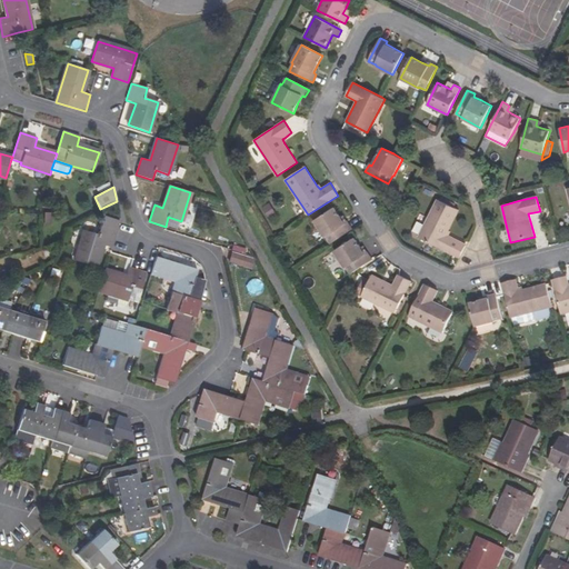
[(449,236),(447,235),(449,230),(459,210),(438,199),(418,236),(450,253),(457,240),(449,236)]
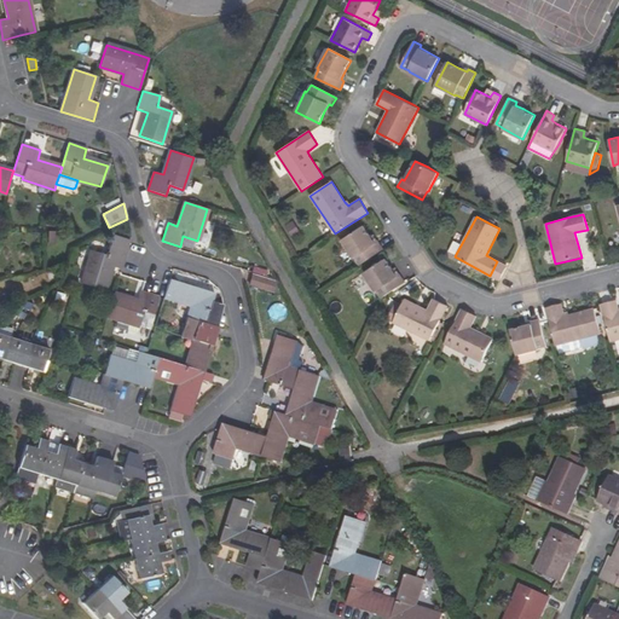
[(360,265),(383,249),(379,242),(375,243),(371,236),(364,226),(341,239),(354,258),(356,258),(360,265)]
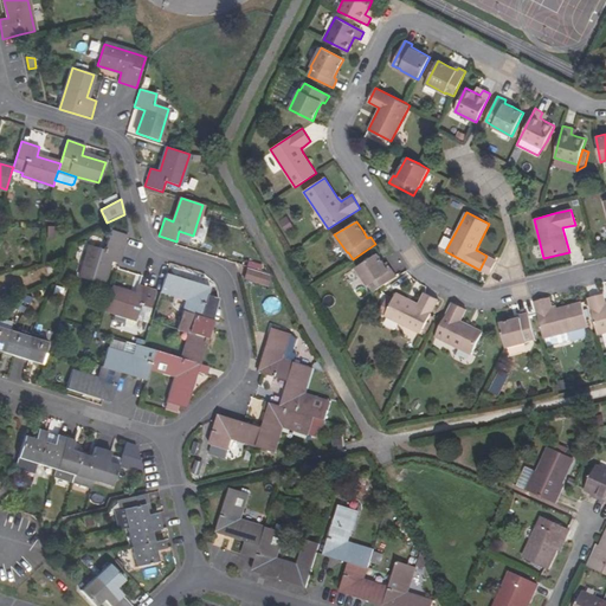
[(118,263),(128,236),(111,230),(104,250),(90,246),(79,277),(102,284),(109,260),(118,263)]
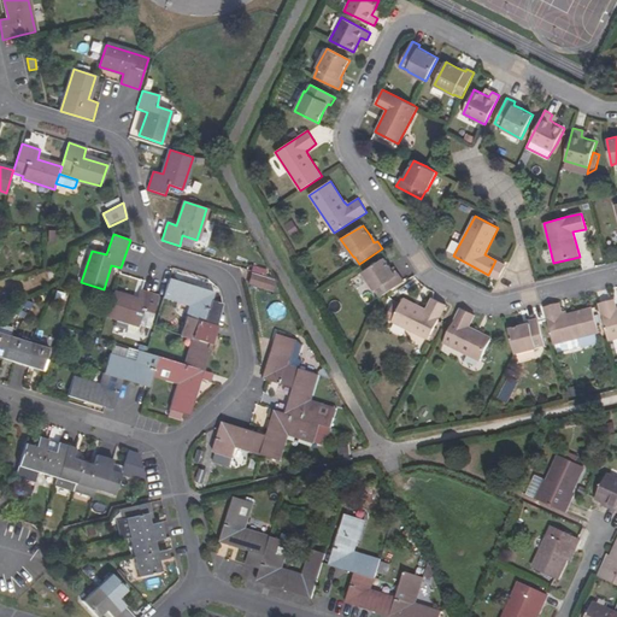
[(380,297),(404,282),(399,274),(395,276),(392,269),(385,258),(363,272),(375,291),(376,291),(380,297)]
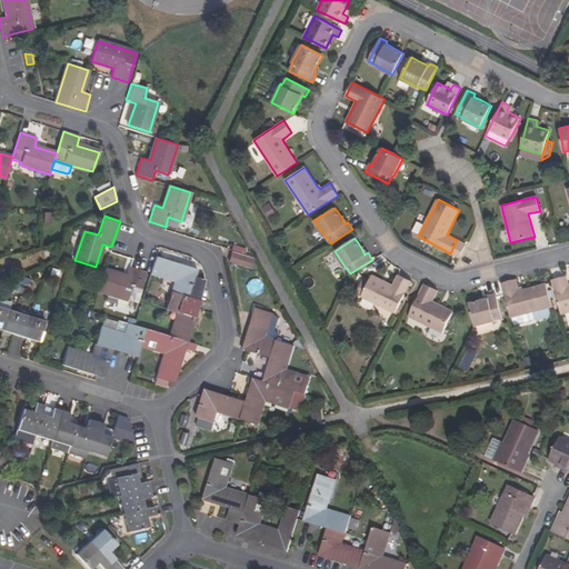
[(231,262),(250,269),(253,259),(232,252),(230,258),(231,262)]
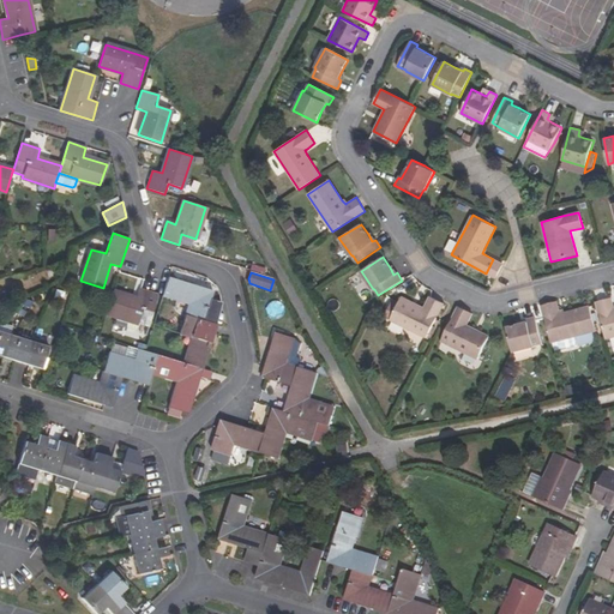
[(211,299),(214,292),(193,286),(168,277),(162,296),(187,304),(185,314),(215,324),(222,302),(211,299)]
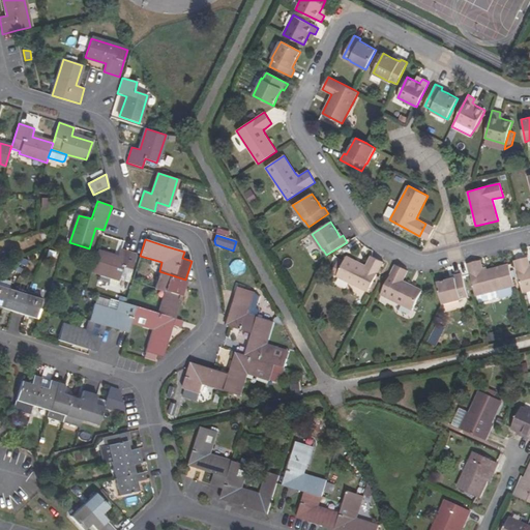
[(127,283),(137,254),(120,249),(118,257),(97,251),(91,271),(100,274),(98,278),(109,282),(110,277),(127,283)]
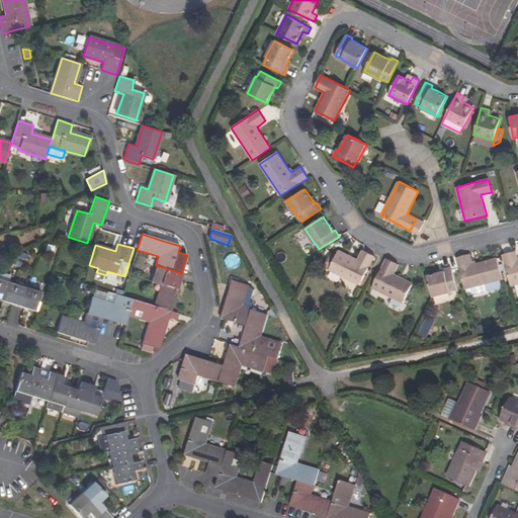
[(339,250),(336,256),(334,260),(329,257),(324,267),(360,284),(374,256),(362,250),(357,259),(339,250)]
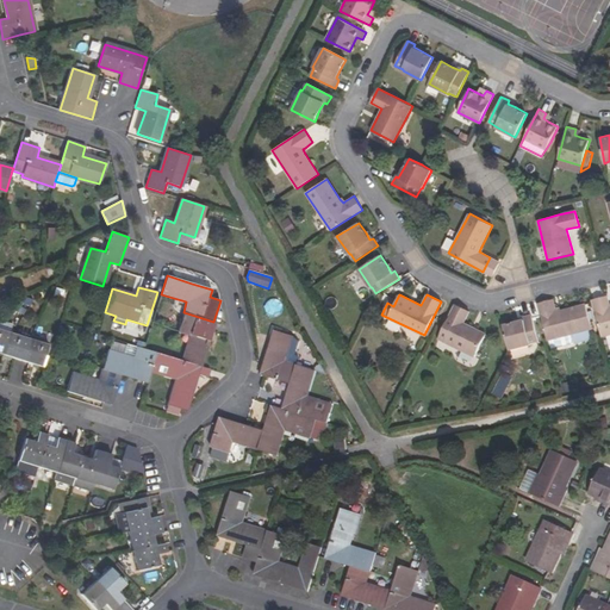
[(609,335),(609,305),(608,297),(592,300),(602,337),(609,335)]
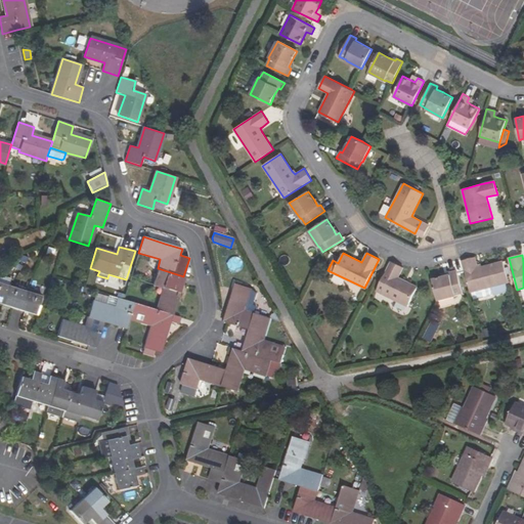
[(509,284),(503,262),(482,267),(478,268),(477,265),(475,258),(462,261),(470,294),(471,293),(488,289),(509,284)]
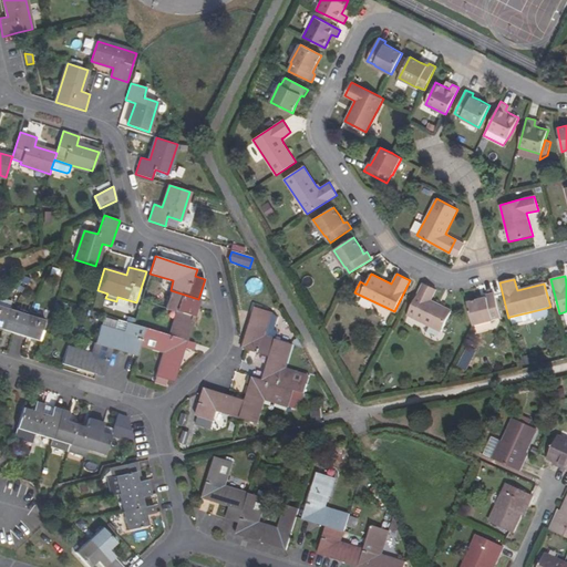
[(419,321),(434,289),(424,284),(408,316),(419,321)]
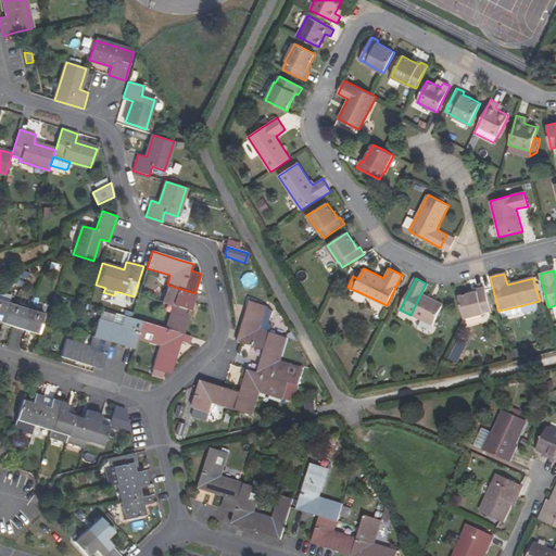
[(422,294),(428,285),(426,283),(411,315),(432,326),(443,305),(422,294)]
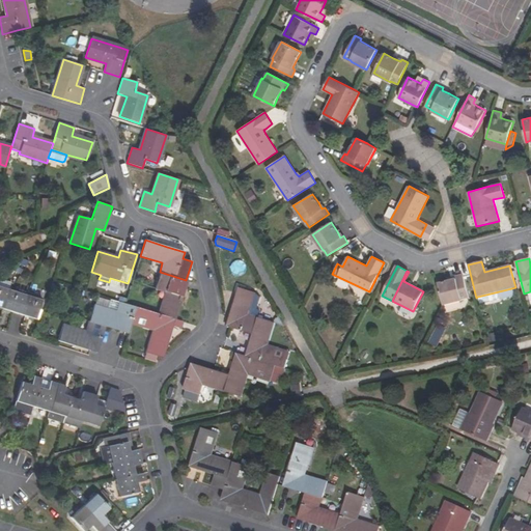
[(160,272),(155,288),(165,291),(158,314),(173,318),(186,280),(160,272)]
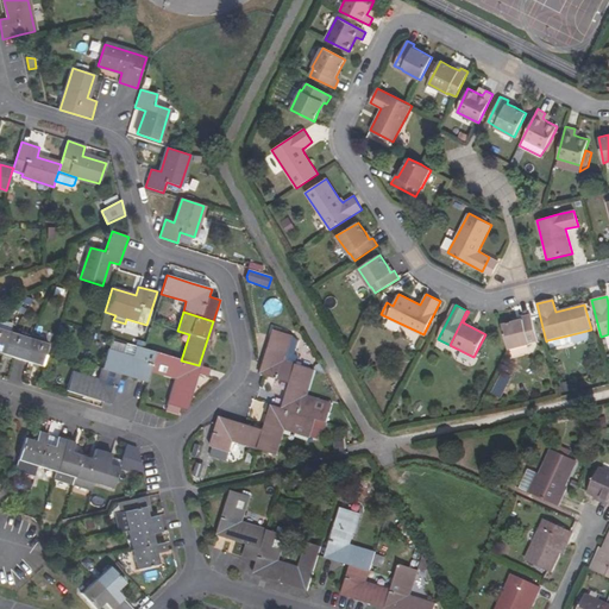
[(538,341),(531,315),(522,318),(522,320),(514,322),(502,326),(508,351),(528,345),(529,344),(538,341)]
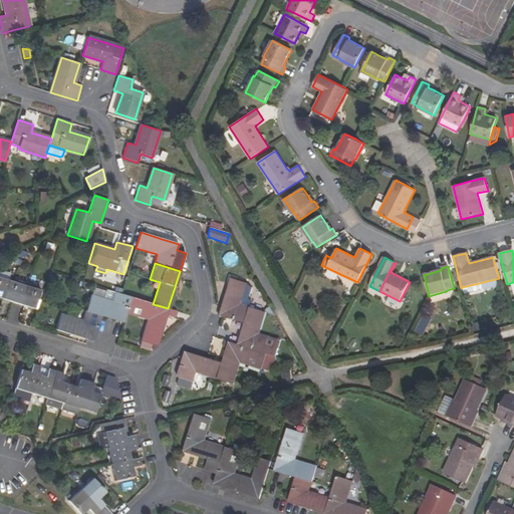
[(0,297),(3,298),(8,280),(0,277),(0,297)]
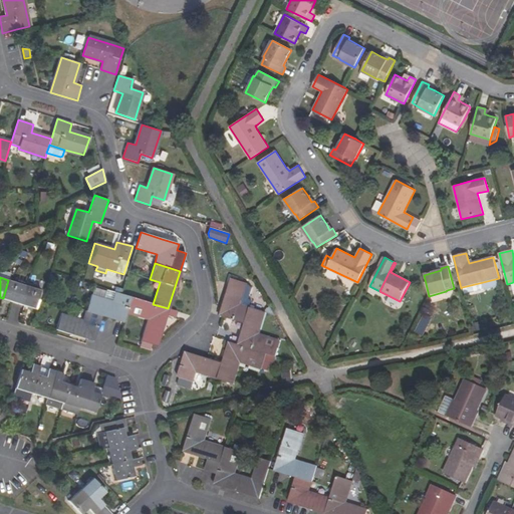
[(247,283),(232,278),(224,303),(222,309),(220,316),(223,317),(245,323),(250,307),(252,301),(249,299),(252,288),(247,283)]
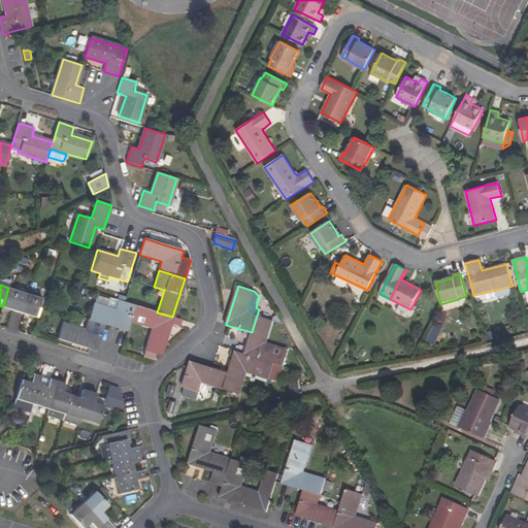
[(20,311),(25,293),(8,288),(3,306),(20,311)]
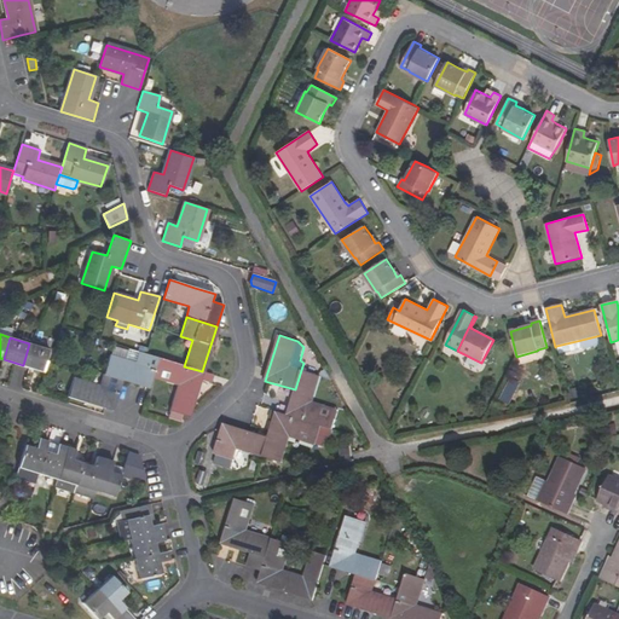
[(577,341),(556,346),(559,354),(577,350),(579,346),(577,341)]
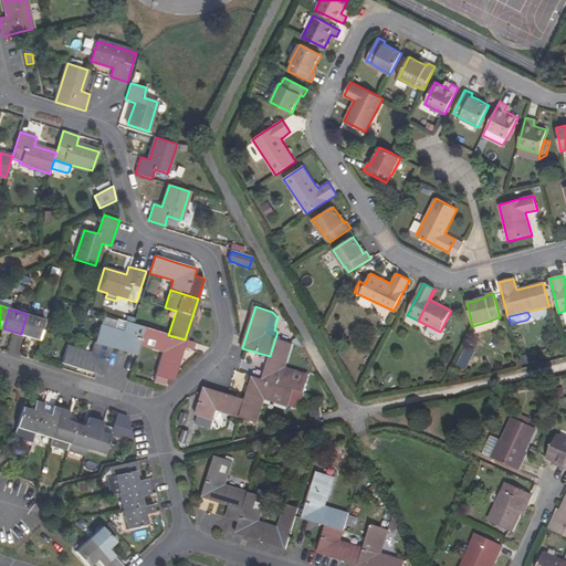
[(27,314),(21,334),(38,339),(44,320),(27,314)]
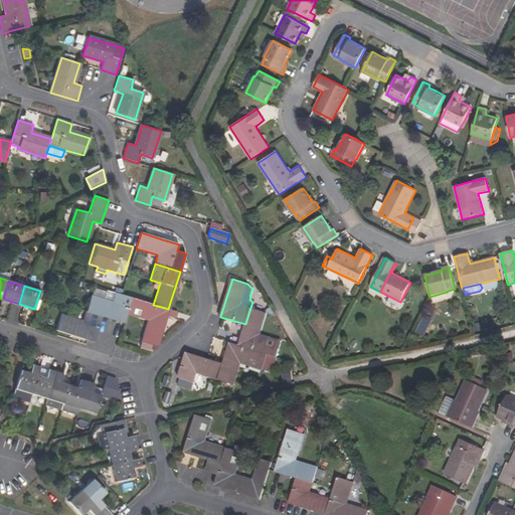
[(114,303),(117,293),(109,291),(106,301),(114,303)]
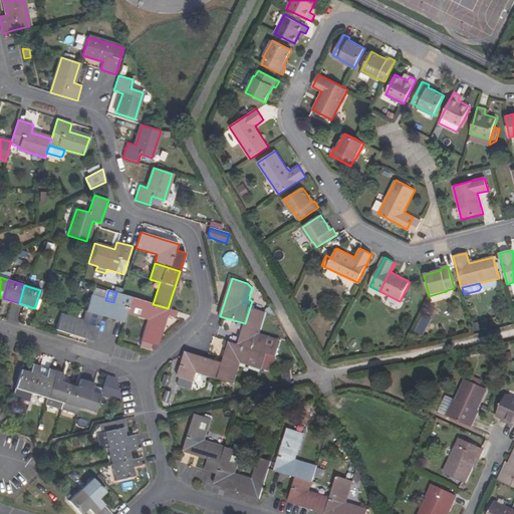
[(105,300),(91,295),(86,311),(101,316),(123,322),(126,313),(132,297),(116,292),(113,302),(105,300)]
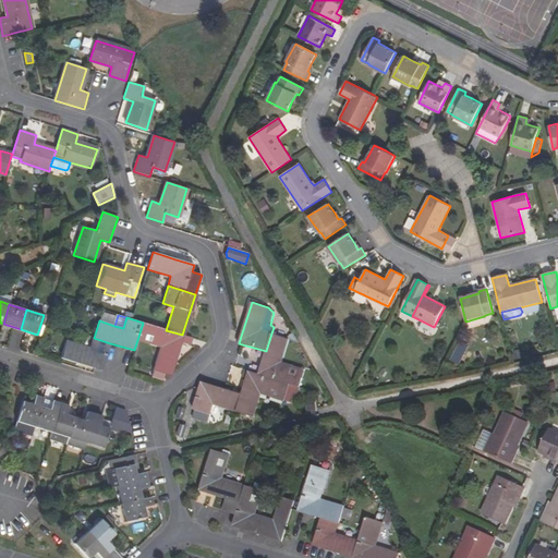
[(166,330),(143,323),(137,340),(160,348),(154,371),(170,375),(181,342),(189,346),(191,338),(182,335),(166,330)]
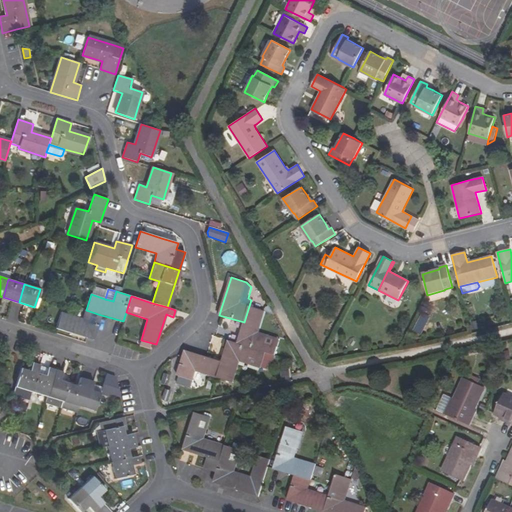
[(244,322),(240,335),(237,344),(265,353),(274,355),(279,340),(259,332),(265,311),(249,306),(244,322)]
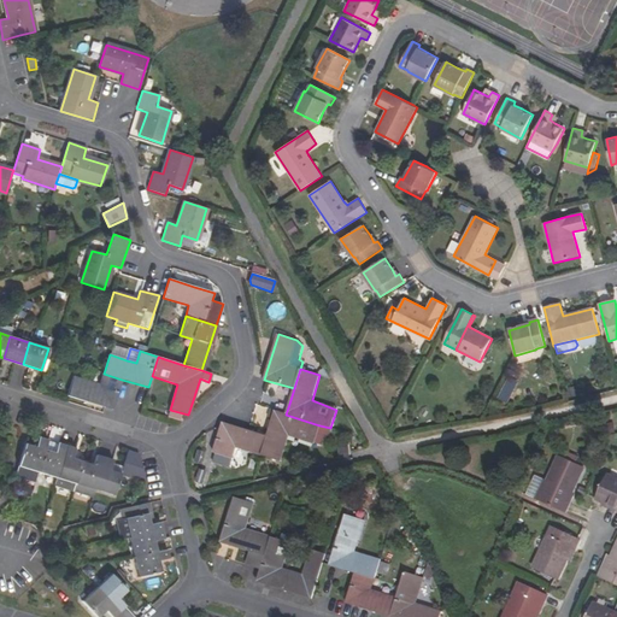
[(112,410),(122,380),(104,374),(100,385),(74,377),(68,395),(112,410)]
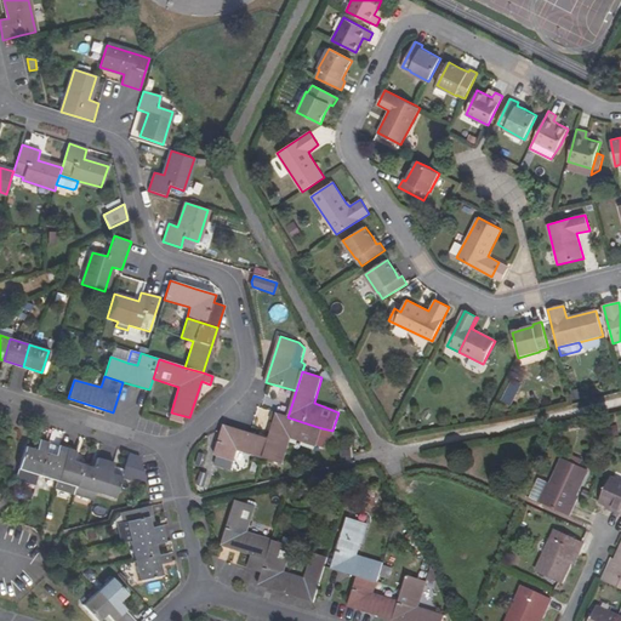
[(277,414),(288,417),(291,406),(280,403),(277,414)]
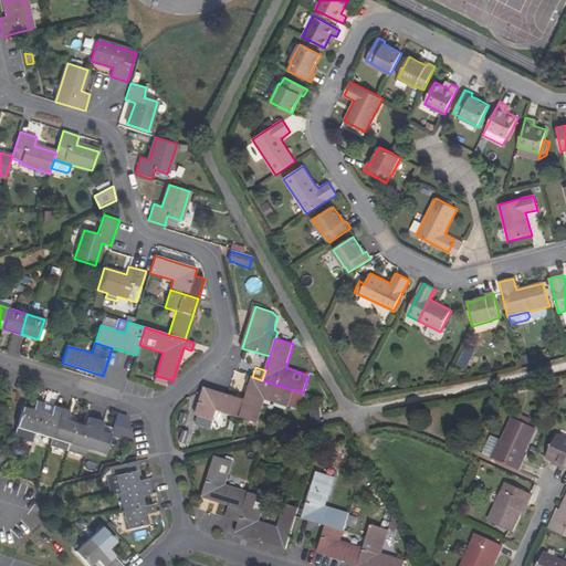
[(262,380),(252,377),(245,400),(240,418),(258,423),(264,400),(287,408),(293,390),(262,380)]
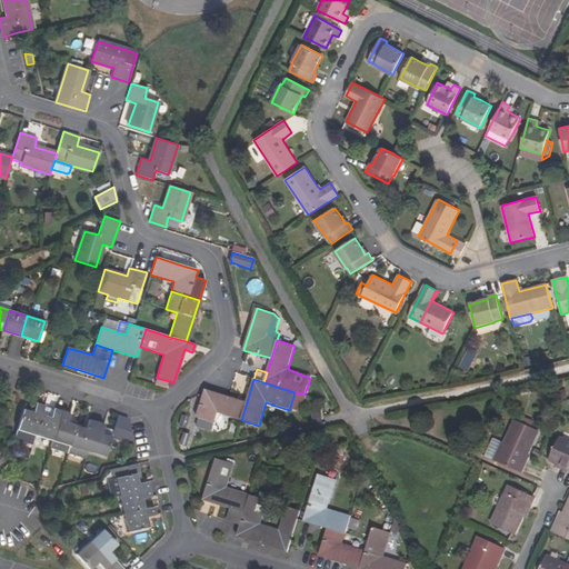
[(206,389),(203,396),(197,418),(199,418),(197,426),(212,430),(218,413),(241,420),(247,402),(229,397),(206,389)]
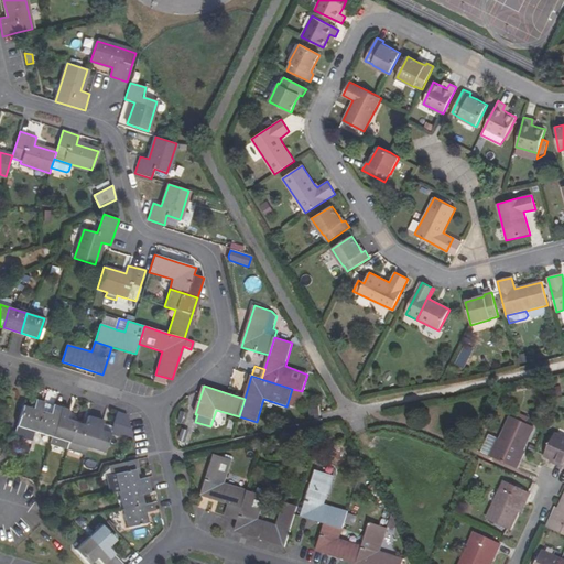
[(23,405),(14,435),(32,441),(34,432),(41,411),(44,402),(36,400),(33,409),(23,405)]
